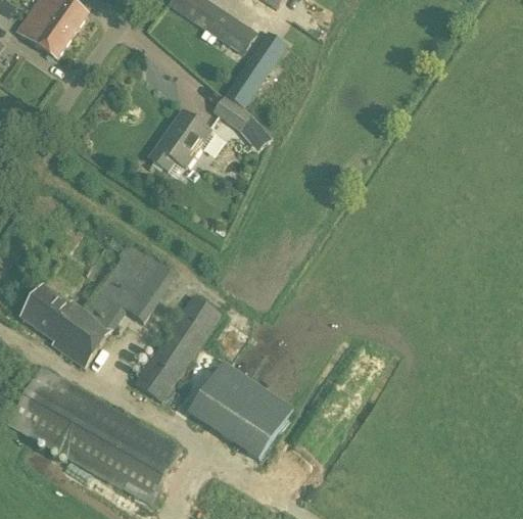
[(17,9),(3,0),(0,4),(0,11),(10,19),(17,9)]
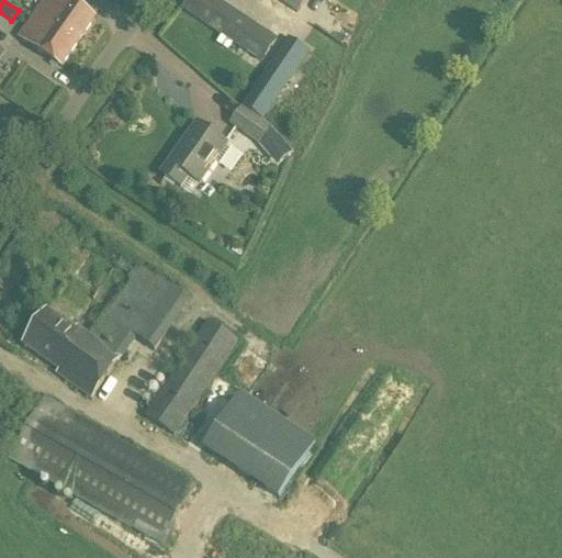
[(62,64),(96,17),(72,0),(41,0),(19,34),(62,64)]
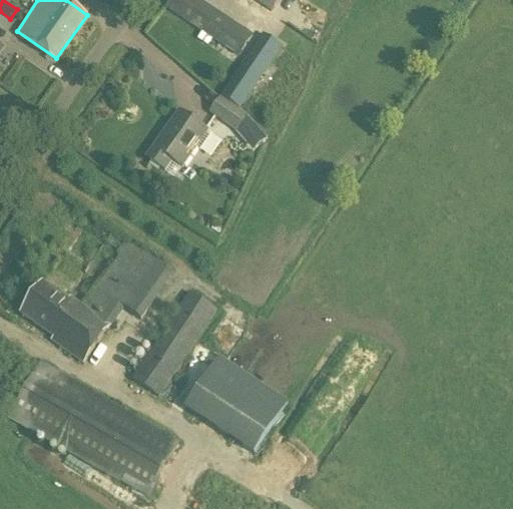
[(168,0),(165,5),(172,10),(239,54),(253,34),(204,0),(168,0)]
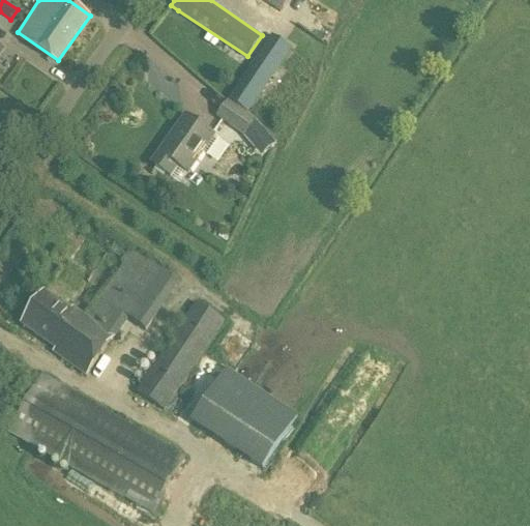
[(265,0),(281,10),(287,0),(265,0)]
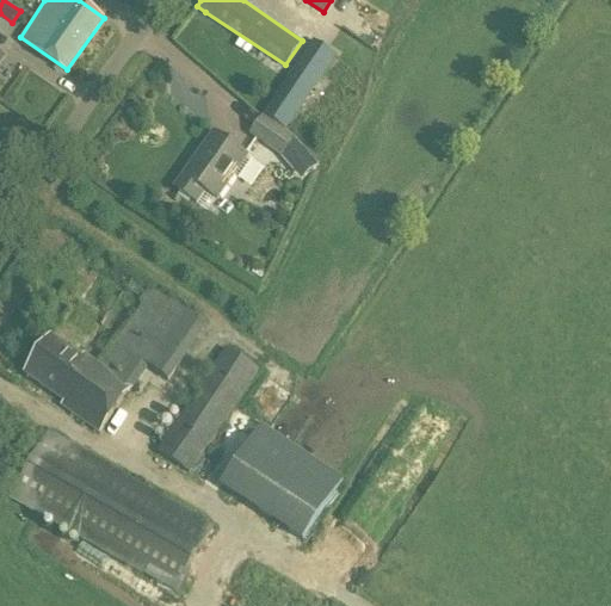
[(312,36),(263,112),(285,129),(285,128),(310,93),(335,53),(312,36)]
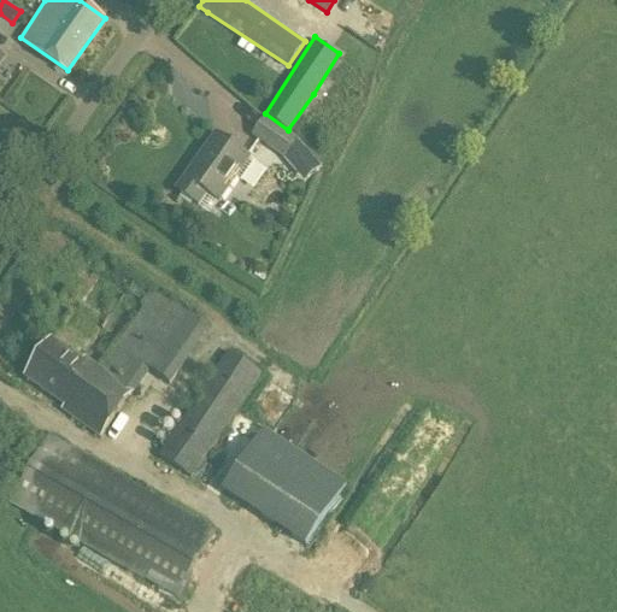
[(299,136),(288,129),(288,130),(265,113),(252,134),(285,157),(286,154),(301,175),(318,162),(299,136)]
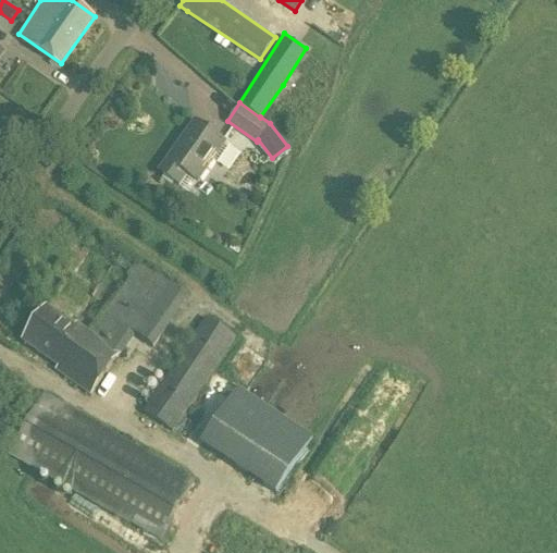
[(197,180),(214,156),(225,140),(195,119),(159,169),(178,183),(186,172),(197,180)]
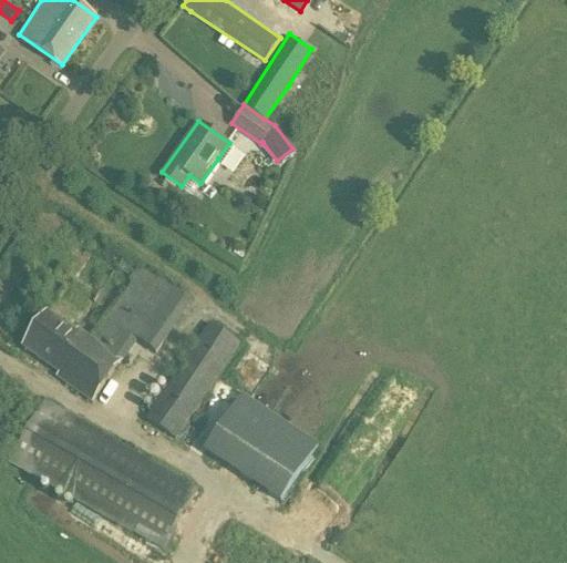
[(143,265),(106,316),(157,351),(193,300),(143,265)]
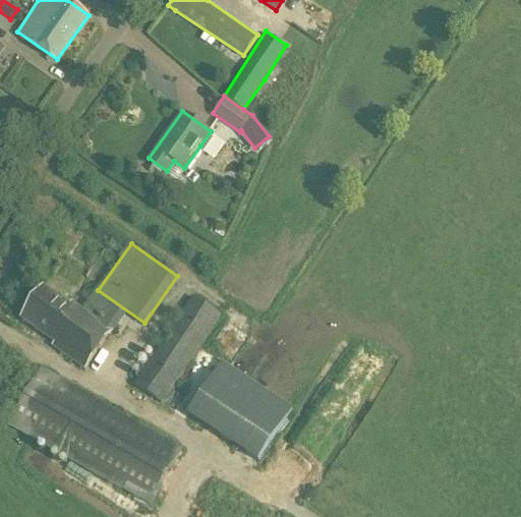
[(84,366),(112,328),(72,300),(69,303),(44,285),(21,318),(54,341),(52,344),(84,366)]
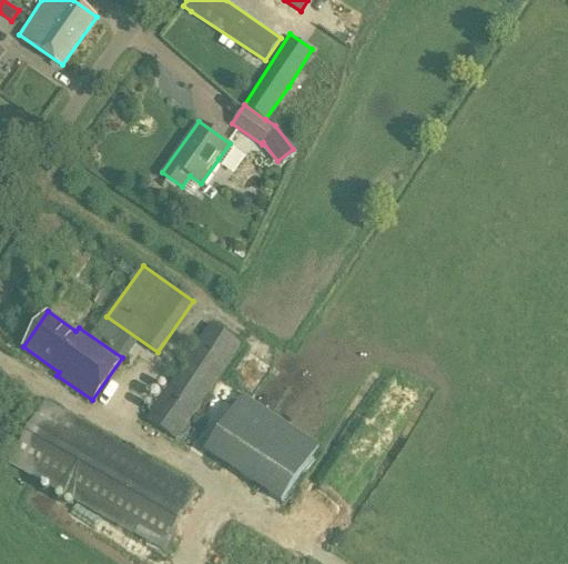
[(178,439),(234,352),(240,342),(209,322),(198,340),(145,416),(178,439)]
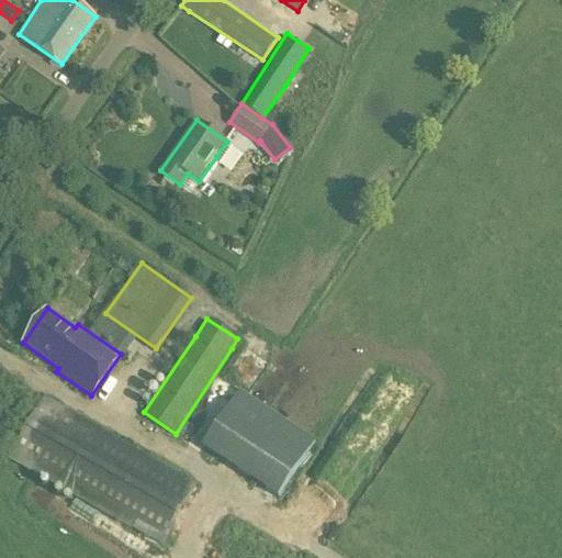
[(279,495),(316,441),(242,389),(204,444),(279,495)]
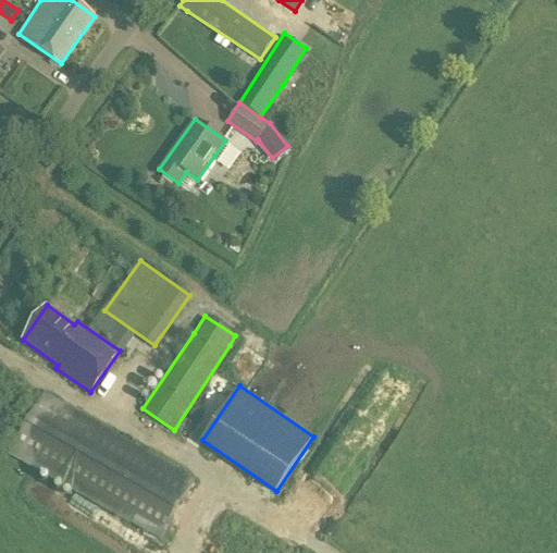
[(161,538),(195,479),(45,392),(11,452),(161,538)]
